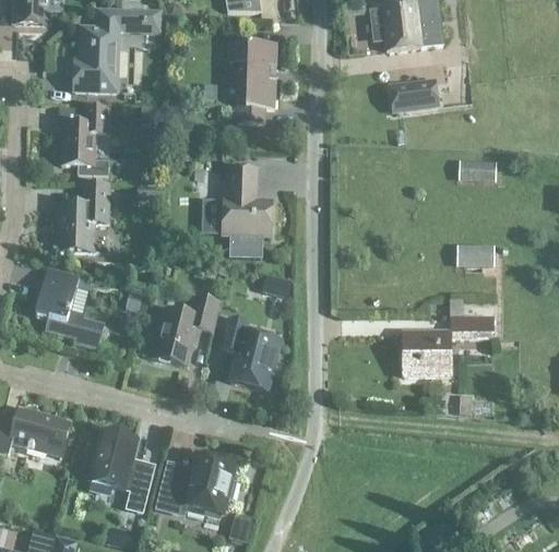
[(14,0),(13,22),(47,23),(48,0),(14,0)]
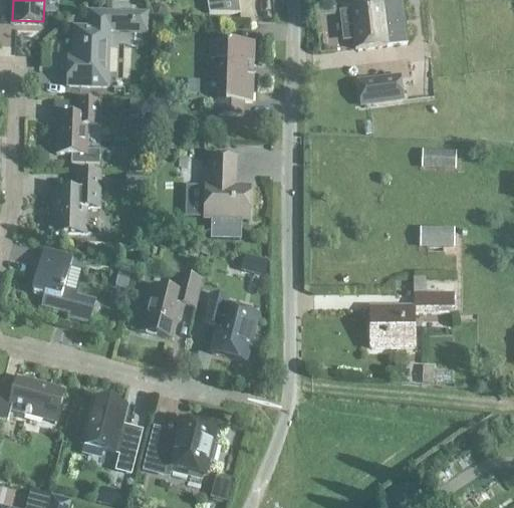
[(206,0),(208,10),(239,10),(237,0),(206,0)]
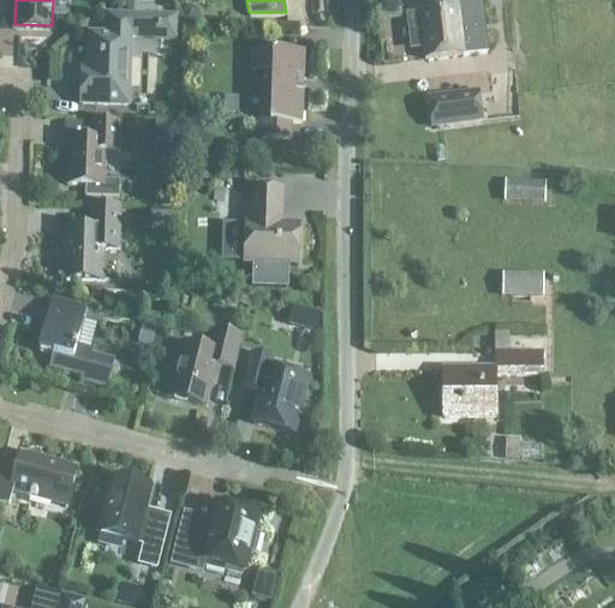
[(423,55),(488,48),(482,0),(454,0),(417,5),(418,10),(406,12),(410,42),(422,40),(423,55)]
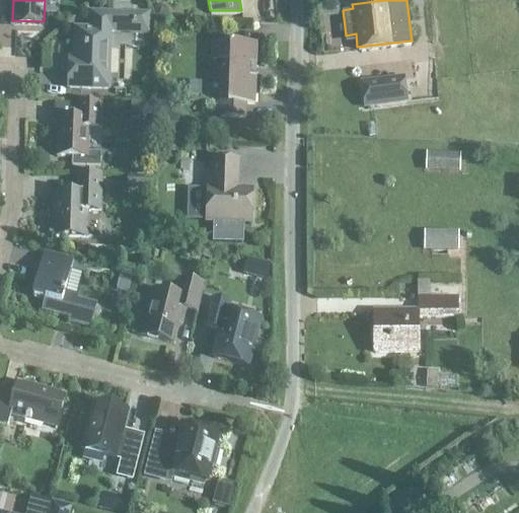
[(87,5),(86,25),(76,25),(75,55),(69,55),(68,83),(107,84),(109,28),(115,28),(116,6),(87,5)]
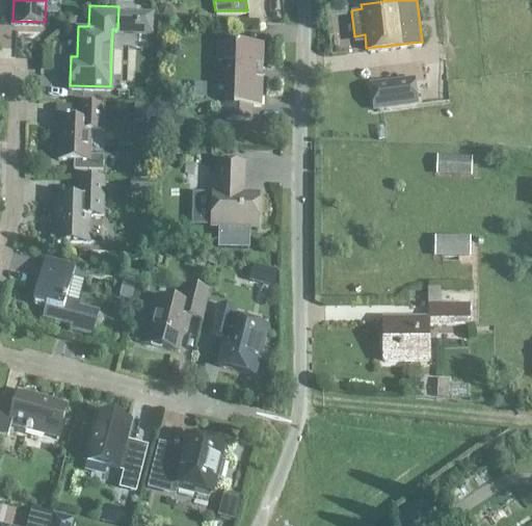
[(154,9),(138,8),(138,28),(154,28),(154,9)]
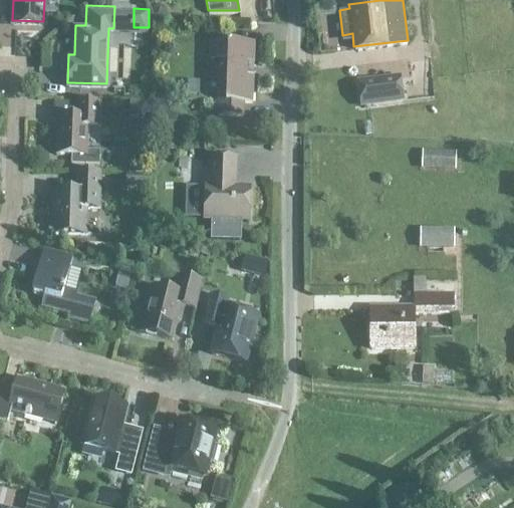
[(153,49),(153,32),(112,30),(111,47),(153,49)]
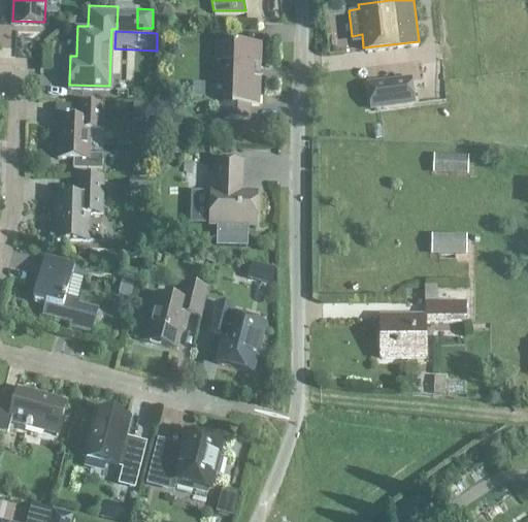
[(260,40),(216,39),(215,58),(223,58),(222,100),(220,100),(219,115),(249,116),(250,102),(258,102),(260,40)]
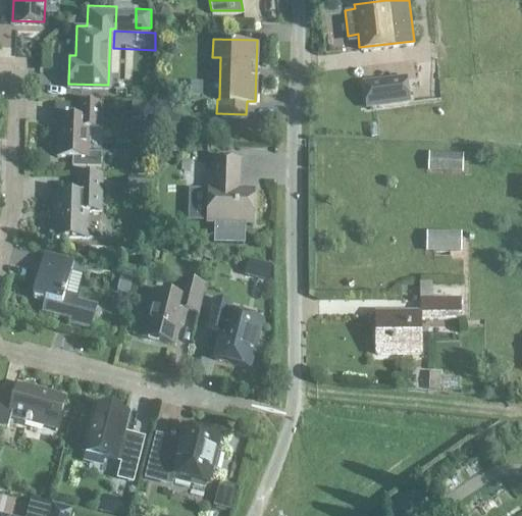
[(405,74),(364,79),(367,104),(408,99),(405,74)]
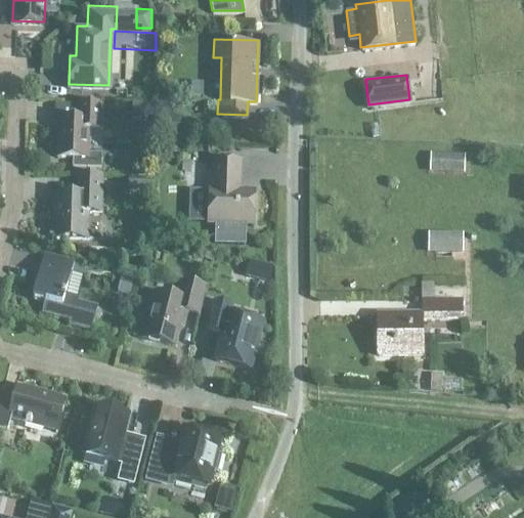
[(156,98),(133,98),(133,117),(155,117),(156,98)]
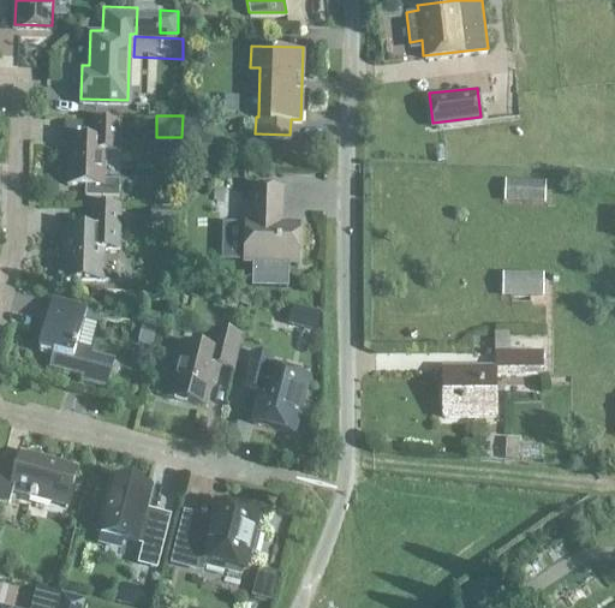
[(69,135),(67,180),(84,182),(84,192),(118,194),(119,177),(103,176),(105,148),(119,148),(120,118),(89,117),(89,136),(69,135)]
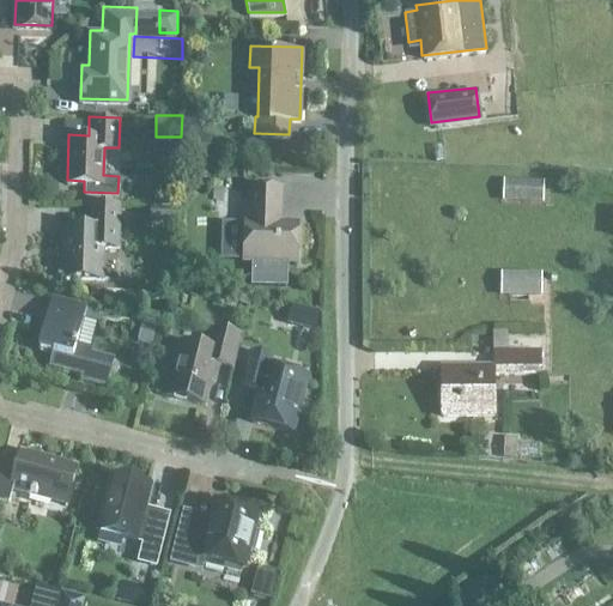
[(204,122),(186,121),(184,152),(202,153),(204,122)]
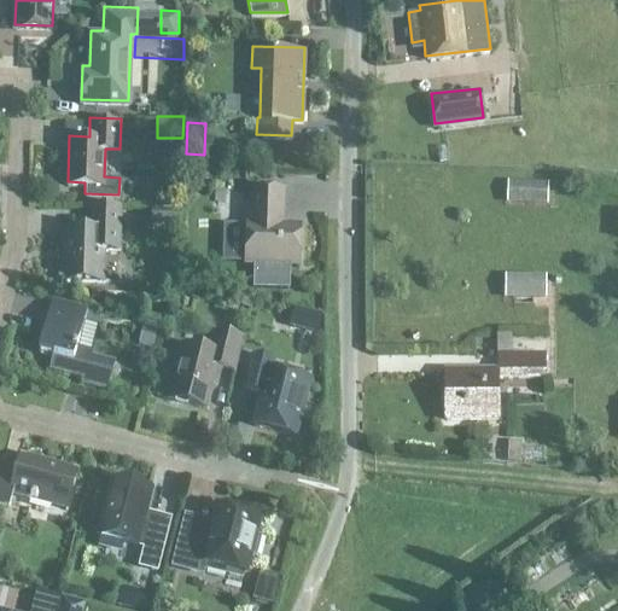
[(507,176),(506,198),(548,199),(548,178),(507,176)]
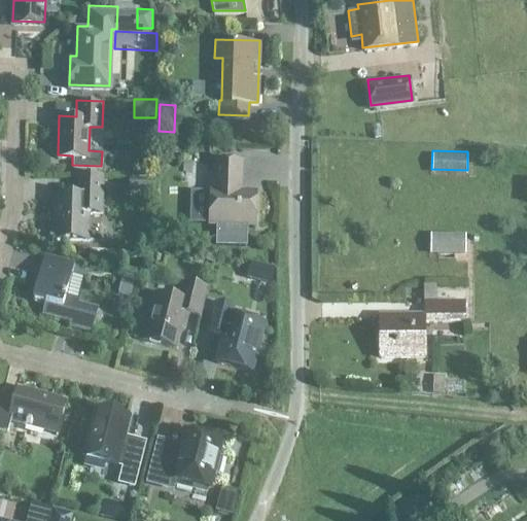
[(210,188),(209,220),(254,222),(255,189),(240,189),(241,160),(214,159),(214,188),(210,188)]
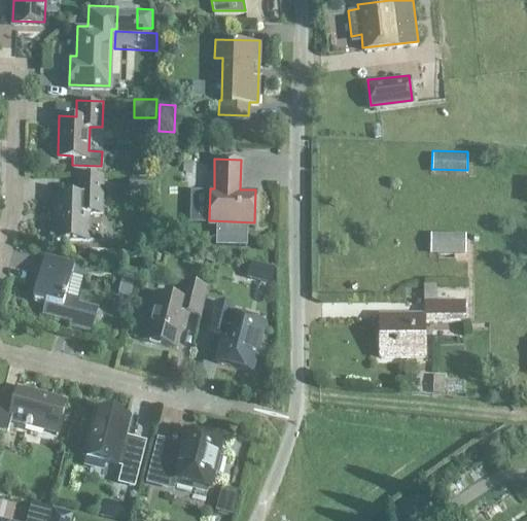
[(76,172),(75,193),(57,193),(55,236),(86,237),(88,211),(102,211),(103,173),(76,172)]
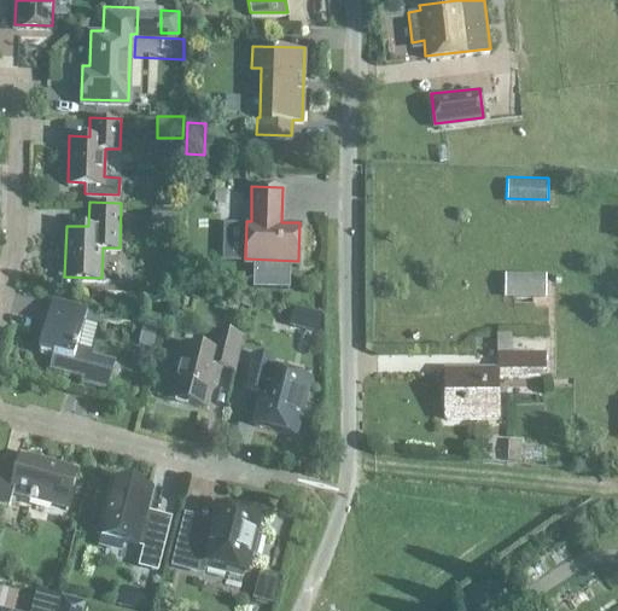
[(546,271),(505,269),(503,292),(544,294),(546,271)]
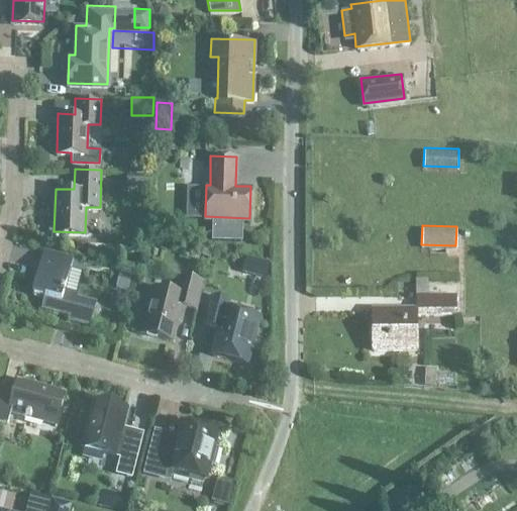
[(39,304),(70,311),(68,316),(91,322),(97,299),(76,294),(77,290),(65,287),(73,253),(43,245),(32,291),(41,293),(39,304)]
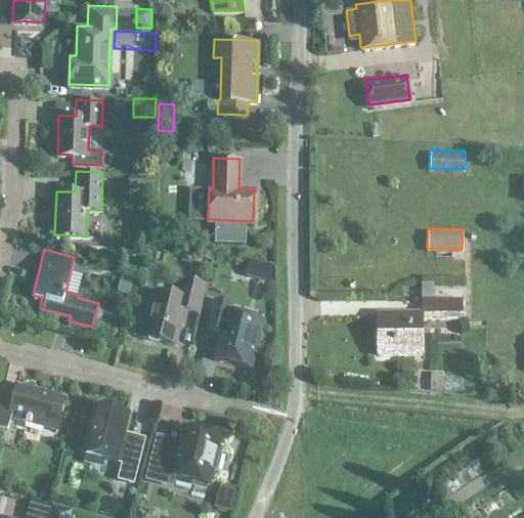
[(199,310),(206,283),(182,277),(178,294),(154,288),(148,305),(151,306),(144,335),(175,343),(184,307),(199,310)]
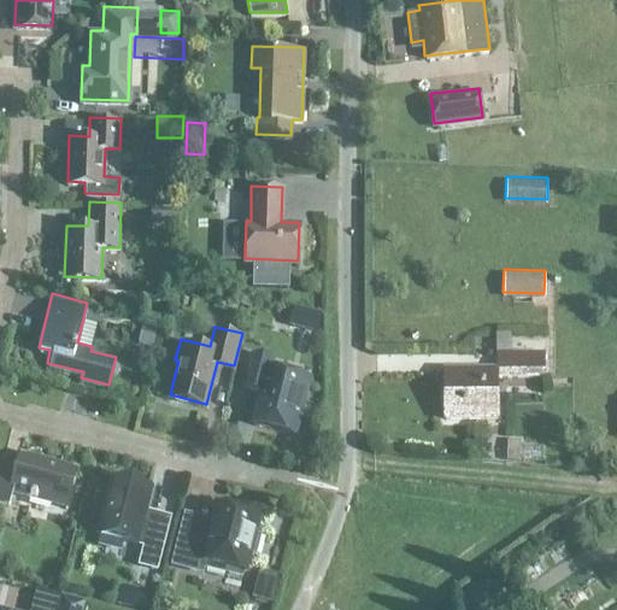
[(495,415),(495,374),(547,373),(547,363),(544,363),(544,347),(510,347),(510,329),(495,329),(495,367),(469,367),(469,373),(445,374),(445,415),(495,415)]
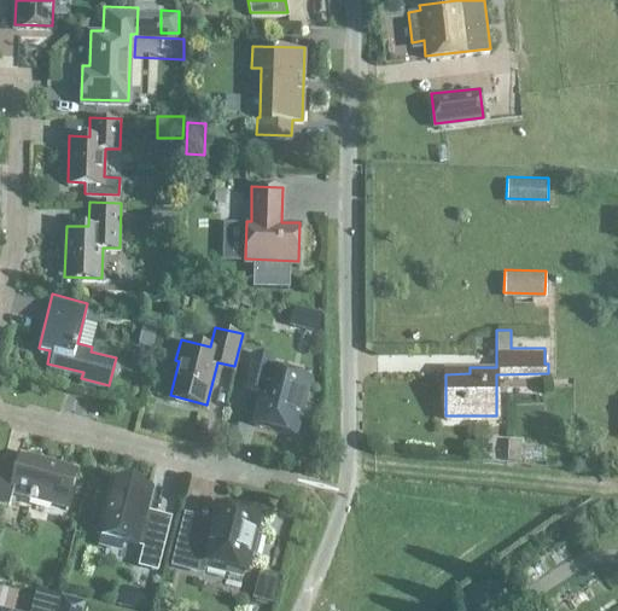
[(293,431),(308,376),(269,366),(272,356),(254,351),(246,385),(262,389),(254,422),(293,431)]
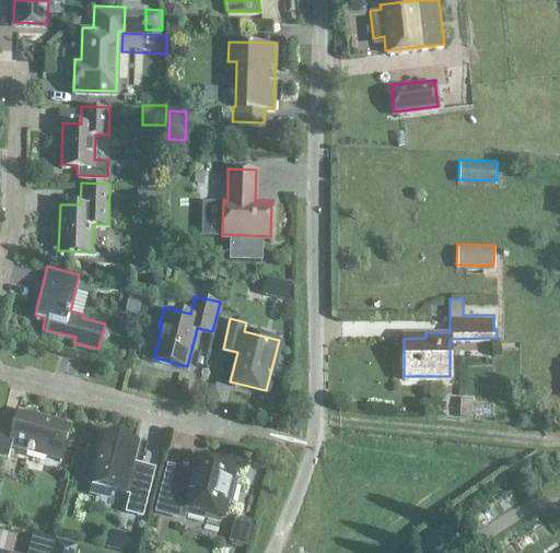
[(0,453),(8,455),(11,443),(60,455),(69,421),(19,408),(16,415),(3,411),(0,423),(0,453)]
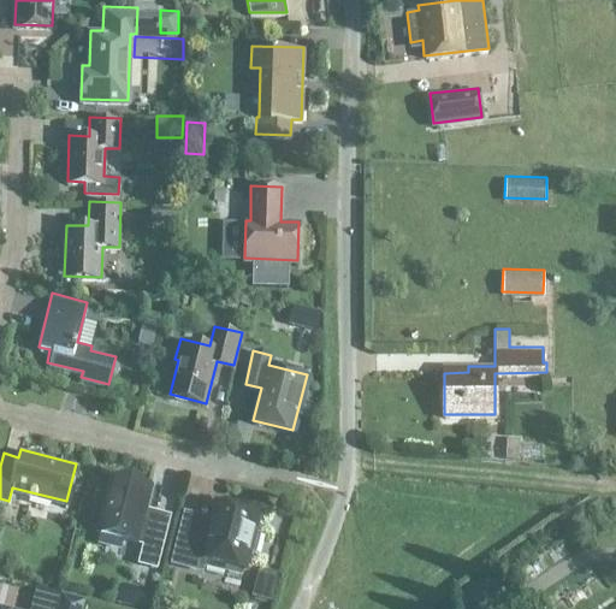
[(161,544),(170,513),(153,509),(153,512),(144,509),(152,484),(113,473),(99,528),(137,539),(137,537),(161,544)]
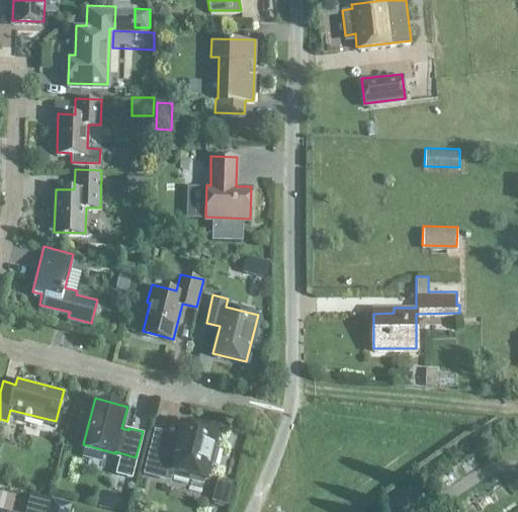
[(214,461),(219,446),(213,445),(218,429),(182,420),(177,441),(168,439),(169,437),(154,434),(145,465),(161,470),(162,463),(171,465),(170,467),(174,468),(173,473),(188,477),(190,473),(205,477),(209,460),(214,461)]
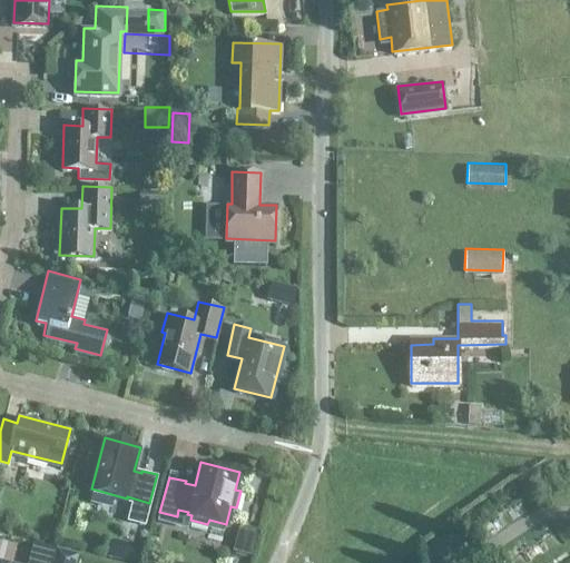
[(30,468),(27,481),(57,490),(60,477),(30,468)]
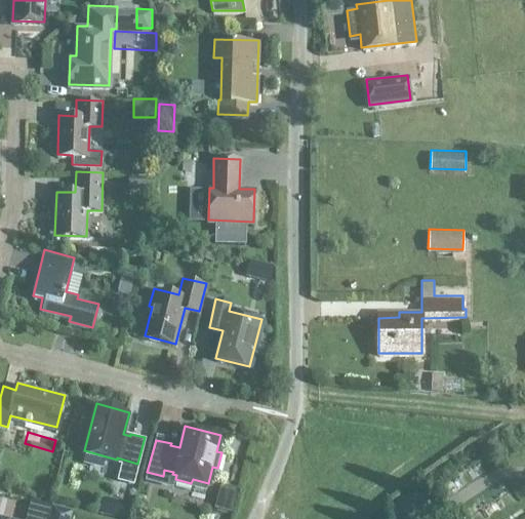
[(53,506),(50,518),(67,518),(70,510),(53,506)]
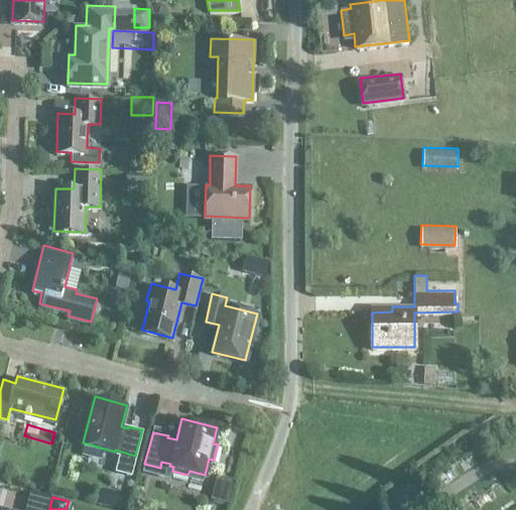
[(132,499),(130,509),(133,509),(143,509),(146,503),(132,499)]
